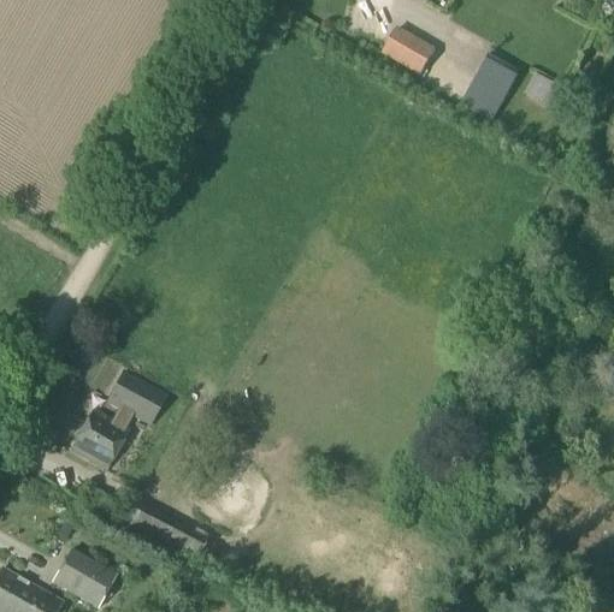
[(476,78),(434,53),(437,49),(397,27),(383,52),(420,73),(418,78),(491,120),(518,76),(488,58),(476,78)]
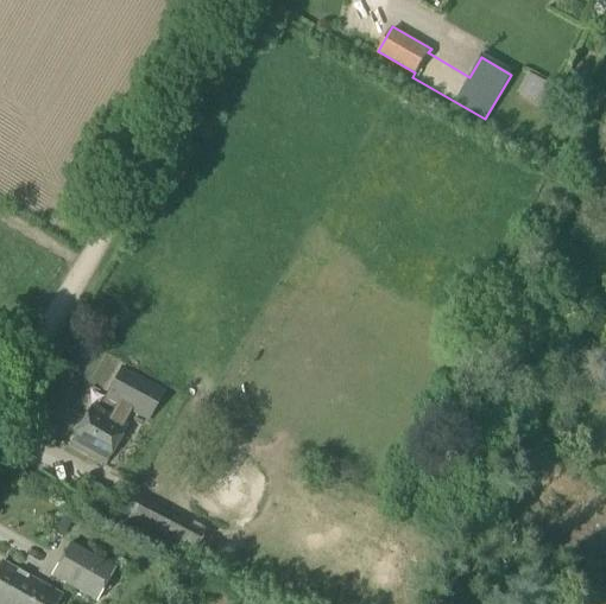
[(547,105),(557,84),(529,71),(519,91),(547,105)]
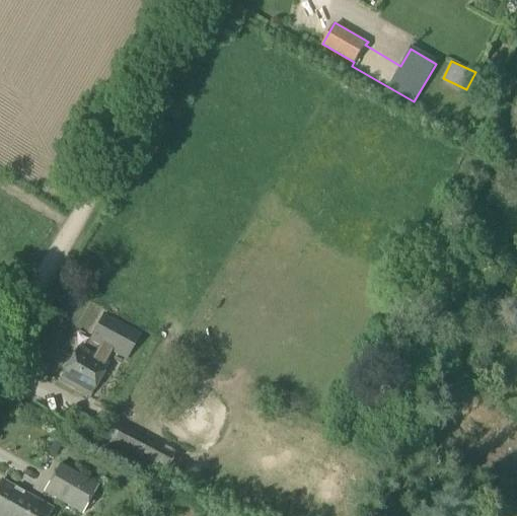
[(91,394),(109,360),(80,344),(62,377),(91,394)]
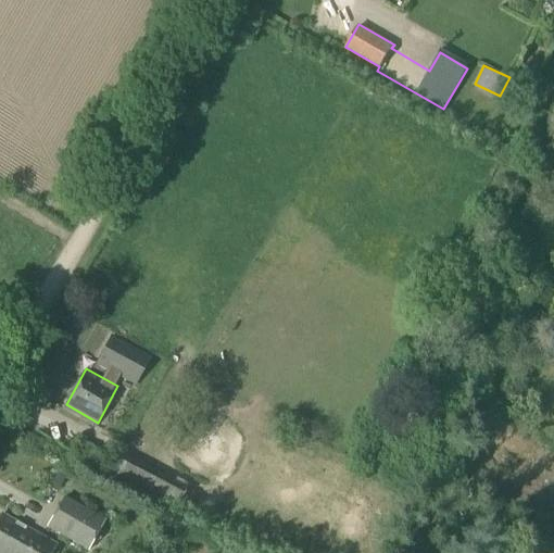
[(186,514),(196,493),(186,488),(187,487),(118,452),(108,473),(176,508),(186,514)]
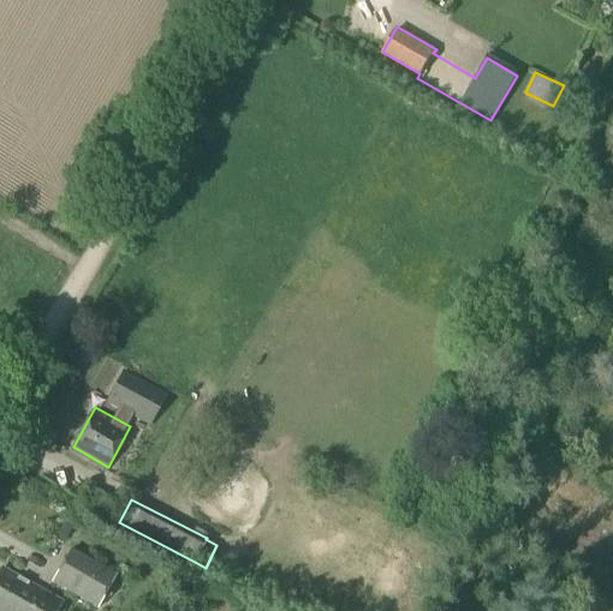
[(99,607),(118,573),(71,546),(52,581),(99,607)]
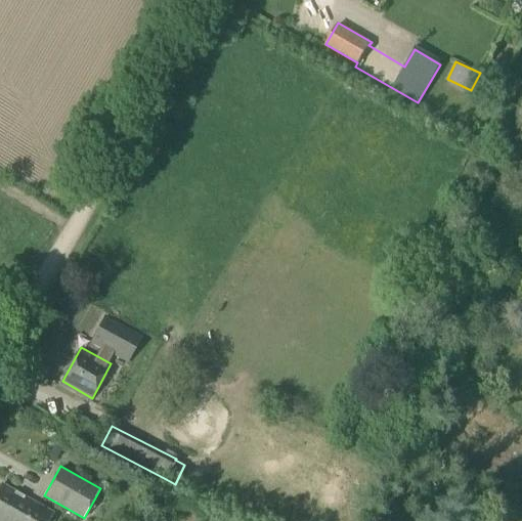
[(49,520),(55,510),(38,501),(4,481),(0,488),(0,520),(49,520)]
